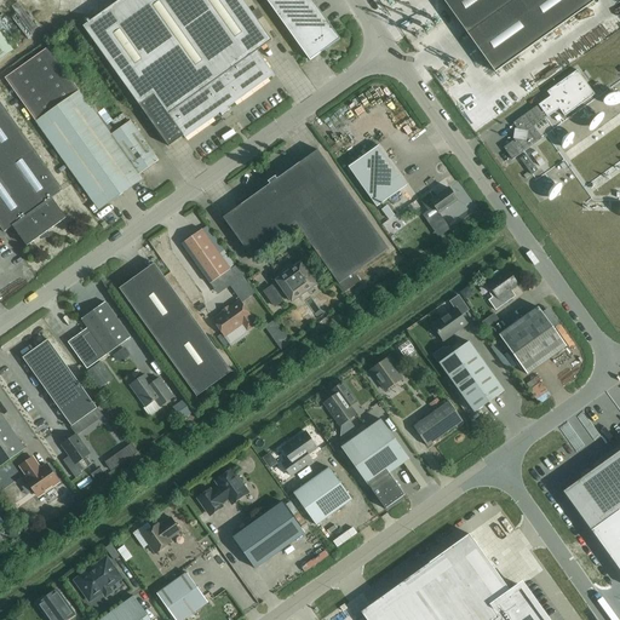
[(271,41),(242,0),(119,0),(82,27),(168,147),(184,136),(185,138),(220,113),(222,116),(230,110),(228,108),(274,75),(257,51),(271,41)]
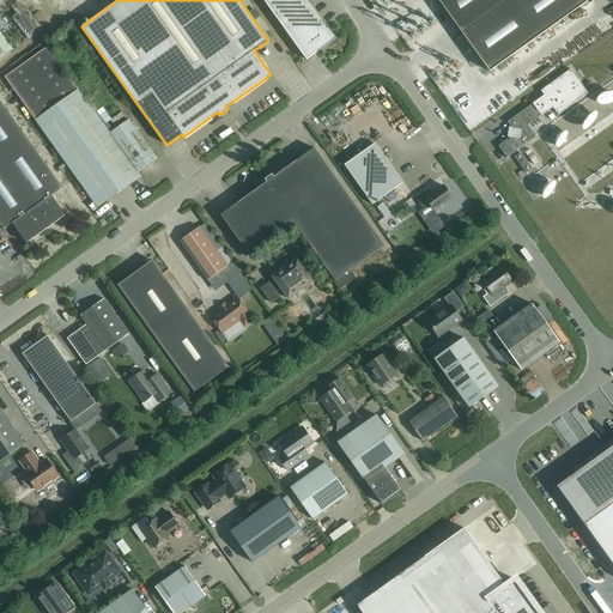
[(262,0),(307,60),(337,38),(308,0),(262,0)]
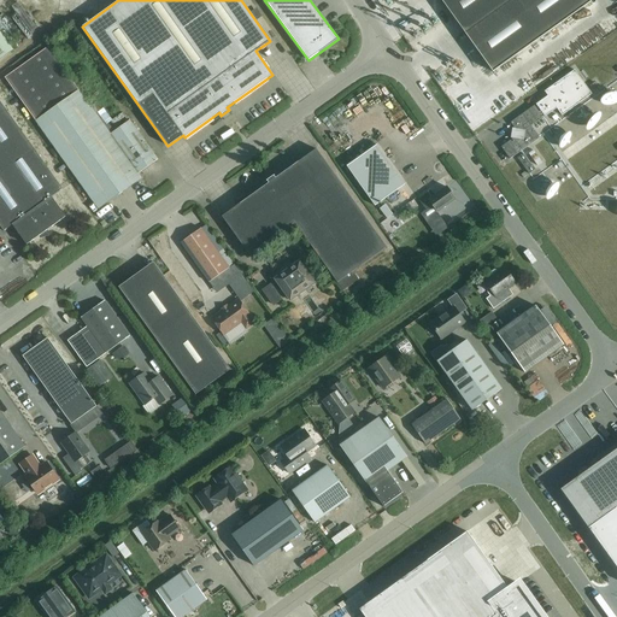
[(440,0),(465,34),(512,0),(440,0)]
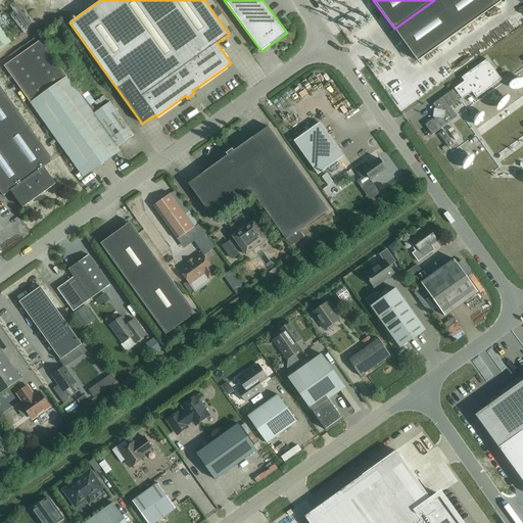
[(502,2),(500,0),(434,0),(394,29),(418,62),(502,2)]
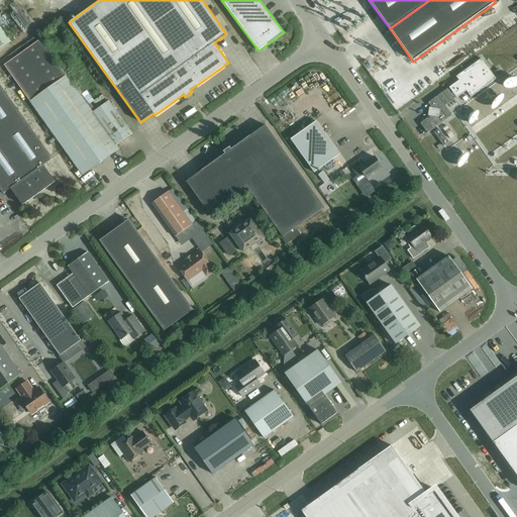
[(0,25),(0,50),(12,42),(0,25)]
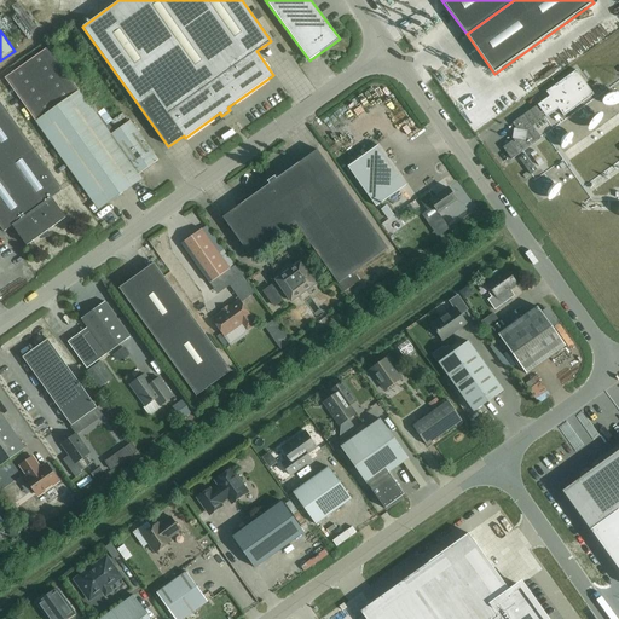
[(5,77),(99,210),(143,179),(139,174),(111,134),(48,46),(5,77)]
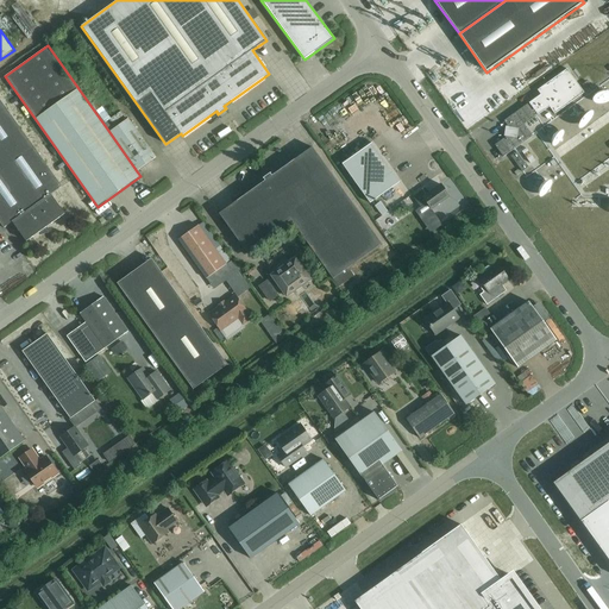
[(284,66),(292,61),(284,50),(277,55),(284,66)]
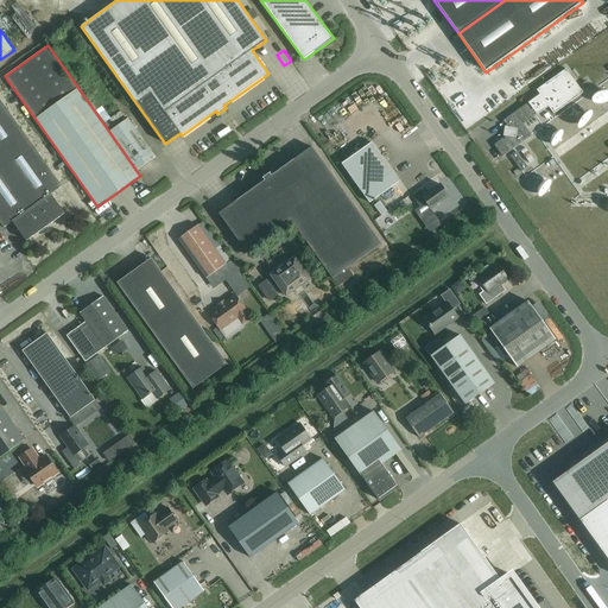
[(533,109),(531,111),(533,113),(534,112),(537,115),(549,107),(553,114),(583,93),(567,69),(537,90),(539,95),(529,103),(533,109)]
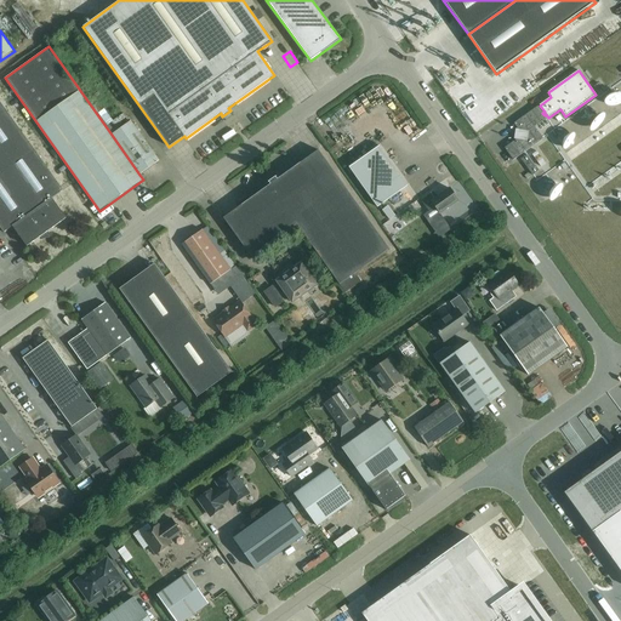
[(0,102),(0,227),(4,233),(12,227),(27,246),(67,218),(52,198),(63,191),(0,102)]
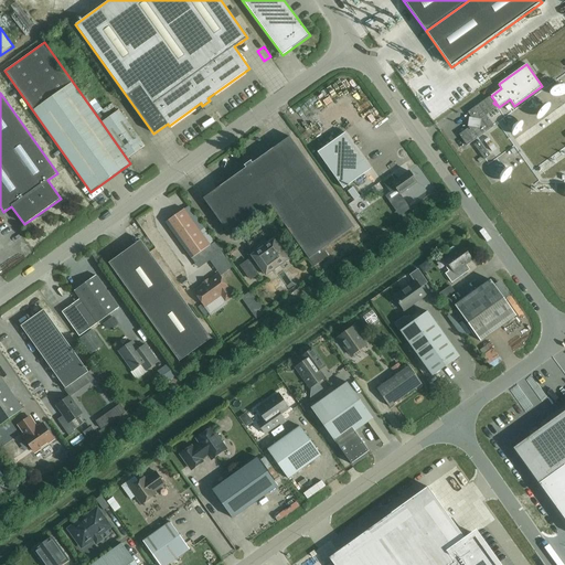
[(459,135),(467,146),(494,126),(487,116),(497,108),(496,105),(493,103),(489,97),(467,113),(475,123),(459,135)]
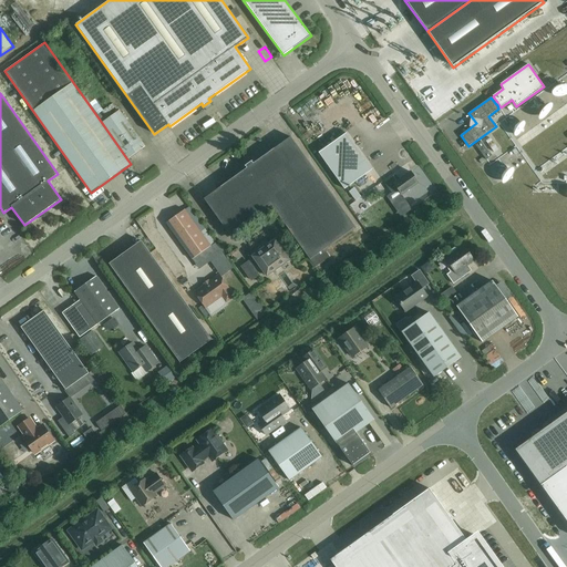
[(102,123),(127,160),(145,146),(120,111),(102,123)]
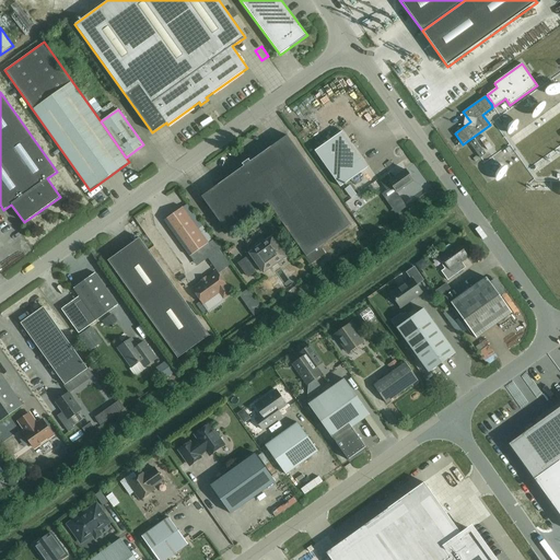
[(340,187),(368,167),(341,131),(314,151),(340,187)]
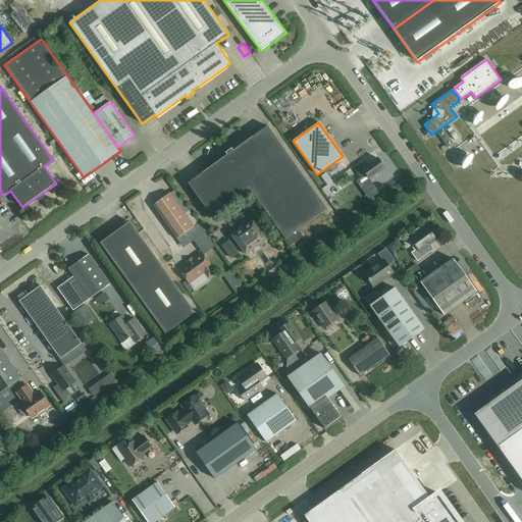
[(327,209),(267,126),(233,151),(232,149),(231,148),(225,153),(225,154),(226,153),(227,155),(188,184),(212,217),(250,190),(285,240),(327,209)]
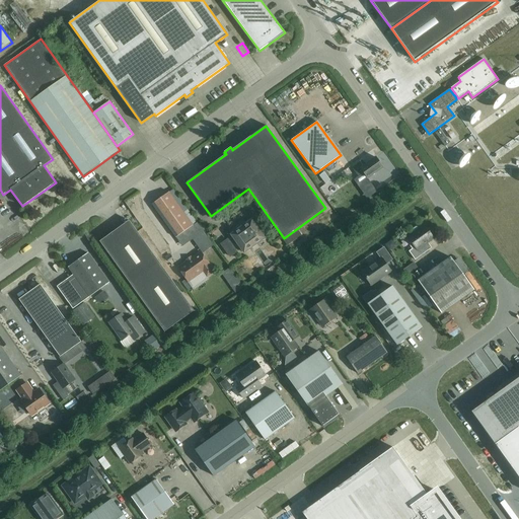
[(450,143),(441,130),(436,133),(445,146),(450,143)]
